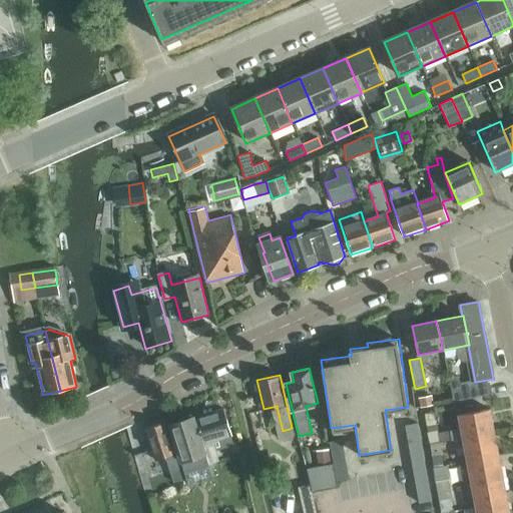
[(488,384),(452,391),(454,401),(490,394),(488,384)]
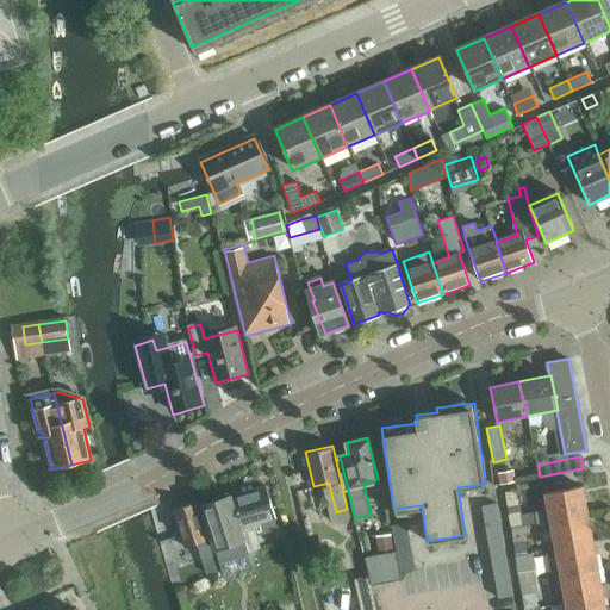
[(498,473),(500,483),(515,480),(512,471),(498,473)]
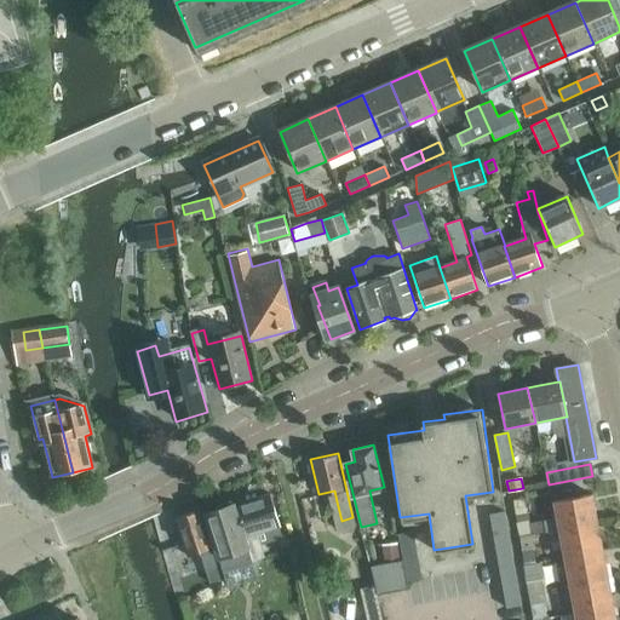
[(270,493),(237,504),(247,535),(254,561),(265,557),(257,532),(280,524),(270,493)]
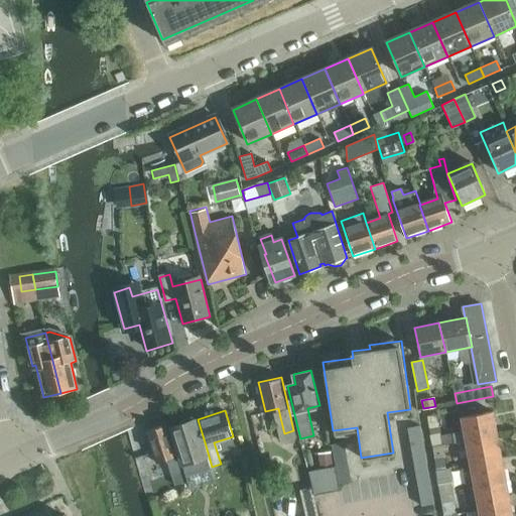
[(461,417),(464,430),(452,432),(454,443),(466,441),(497,435),(492,411),(461,417)]
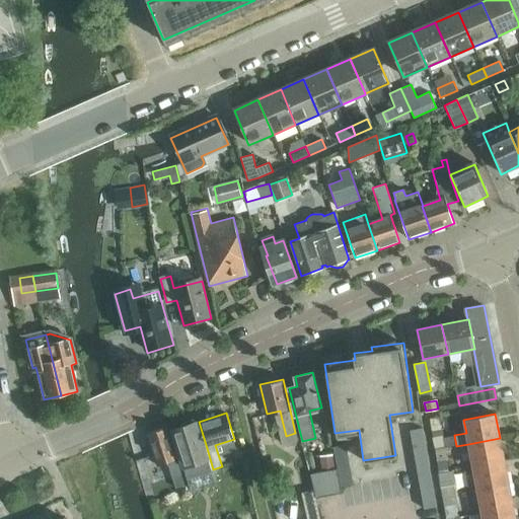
[(213,469),(207,448),(199,422),(197,423),(196,422),(171,429),(183,466),(196,462),(199,473),(213,469)]
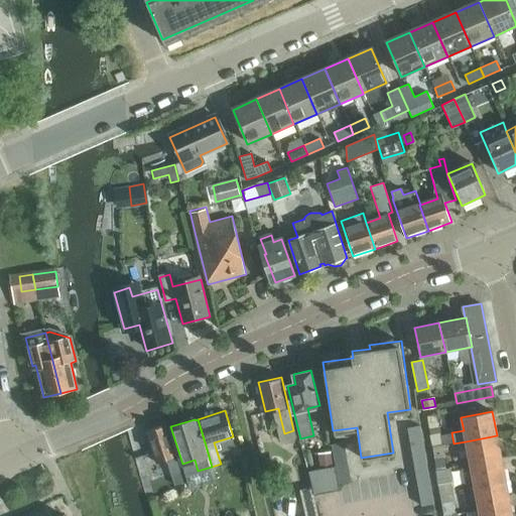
[(171,474),(180,471),(166,425),(147,431),(157,463),(167,460),(171,474)]
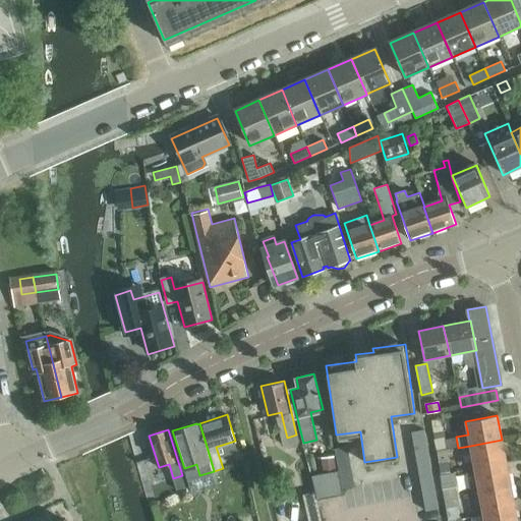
[(423,433),(411,435),(413,443),(425,442),(423,433)]
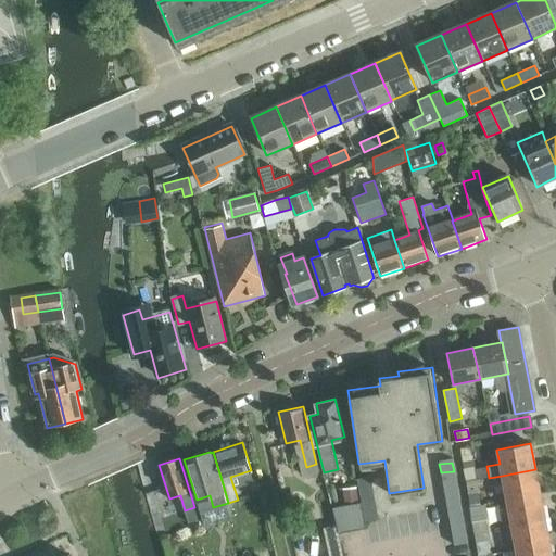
[(474,466),(463,468),(464,479),(476,477),(474,466)]
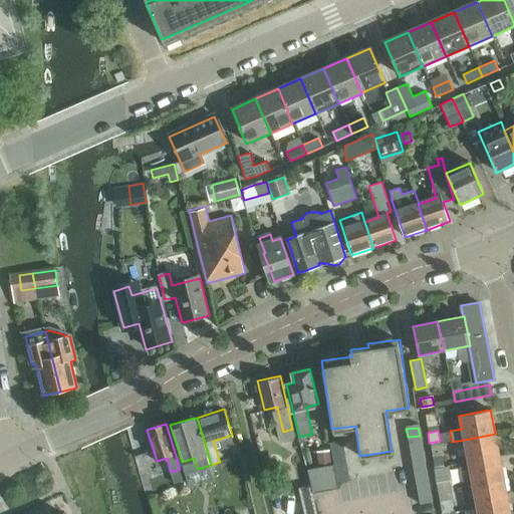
[(464,440),(468,463),(499,457),(495,434),(464,440)]
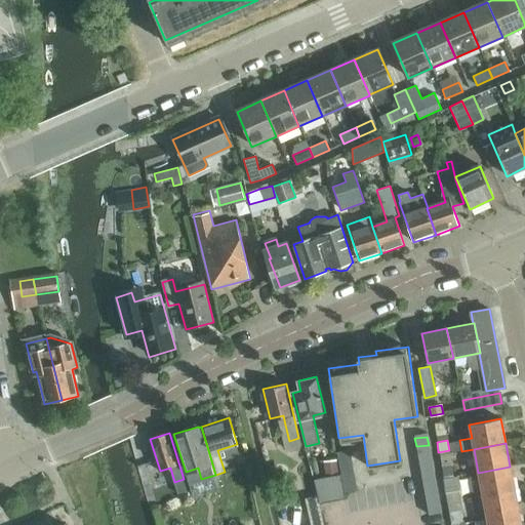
[(429,445),(416,446),(417,454),(430,452),(429,445)]
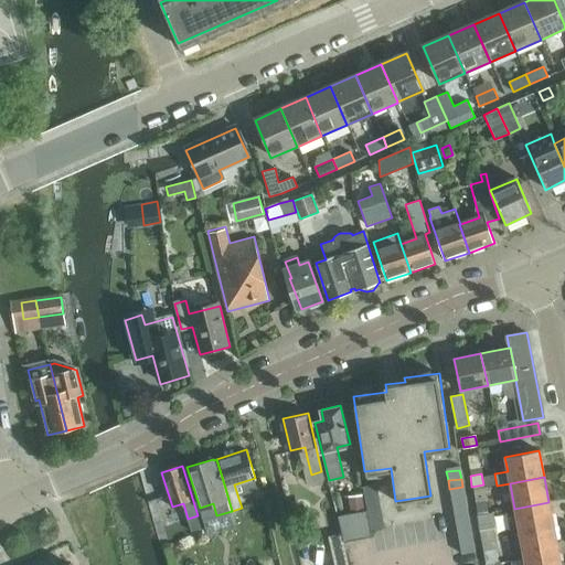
[(375,483),(362,486),(363,494),(376,492),(375,483)]
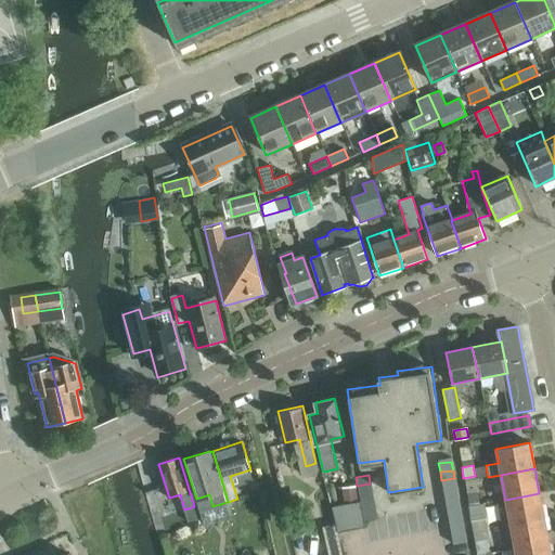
[(454,478),(441,480),(442,489),(455,487),(454,478)]
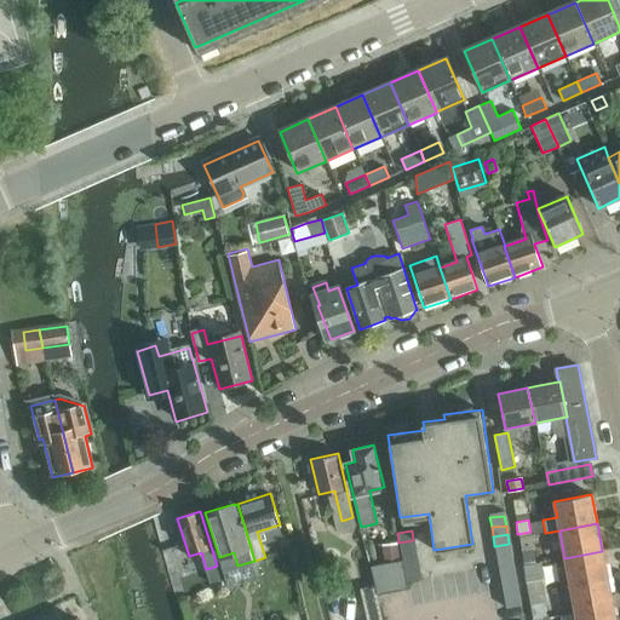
[(413,540),(399,543),(400,551),(414,549),(413,540)]
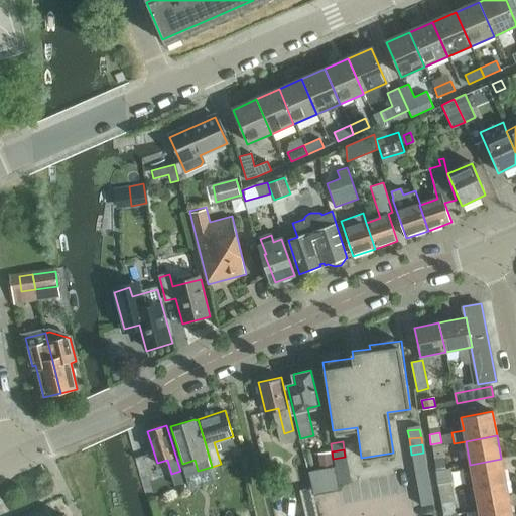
[(333,466),(331,452),(317,453),(319,467),(333,466)]
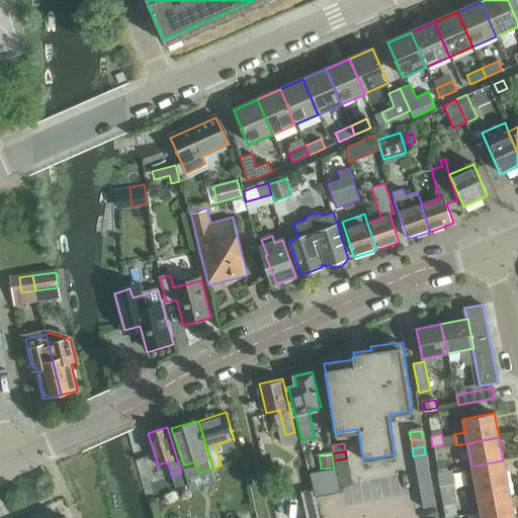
[(425,454),(413,456),(414,463),(426,462),(425,454)]
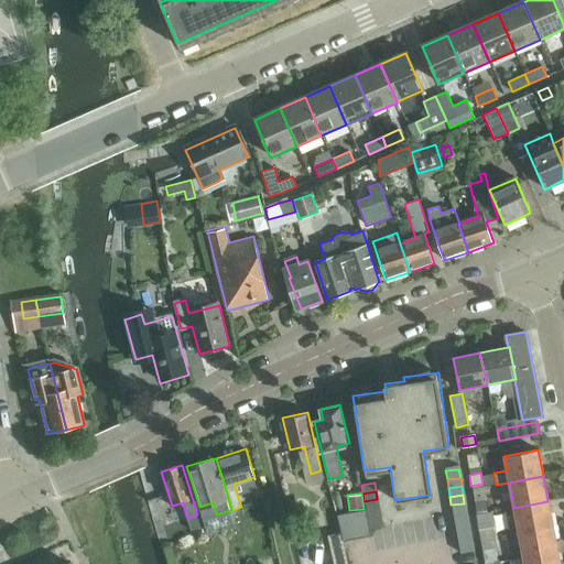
[(474,499),(475,511),(486,509),(484,498),(474,499)]
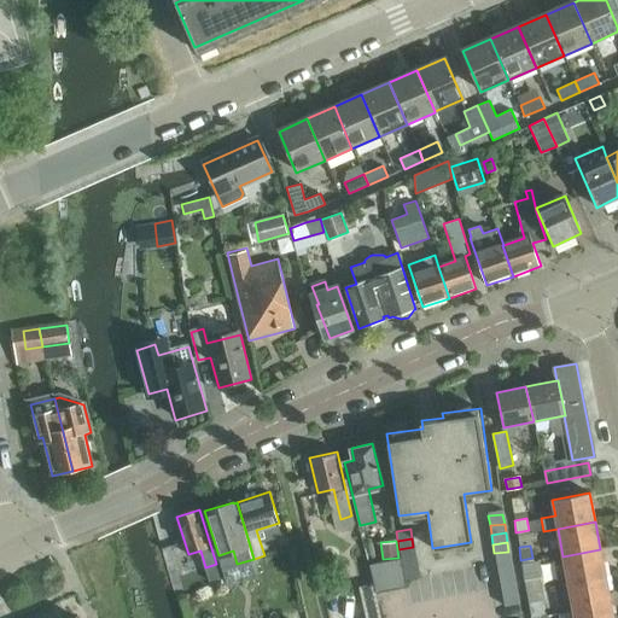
[(413,547),(398,549),(400,558),(401,559),(414,557),(413,547)]
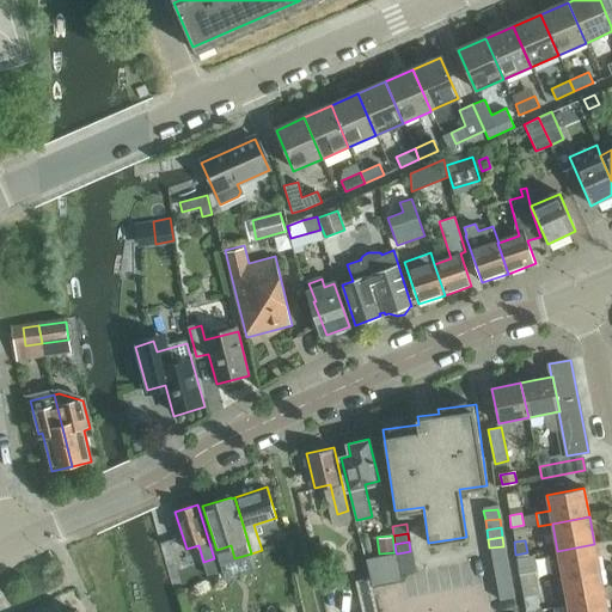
[(557,551),(562,579),(599,571),(594,544),(557,551)]
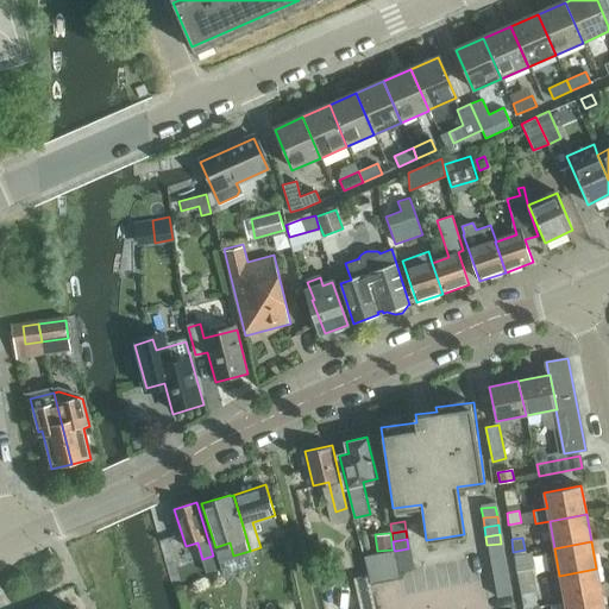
[(501,544),(487,545),(488,554),(502,552),(501,544)]
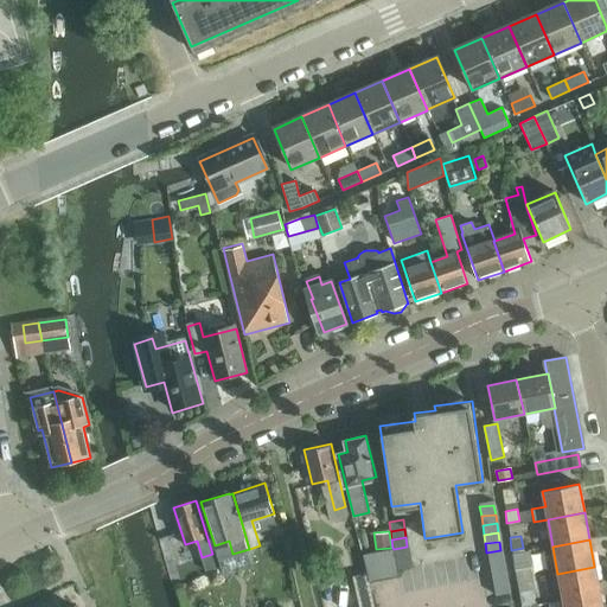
[(407,547),(394,549),(395,558),(409,556),(407,547)]
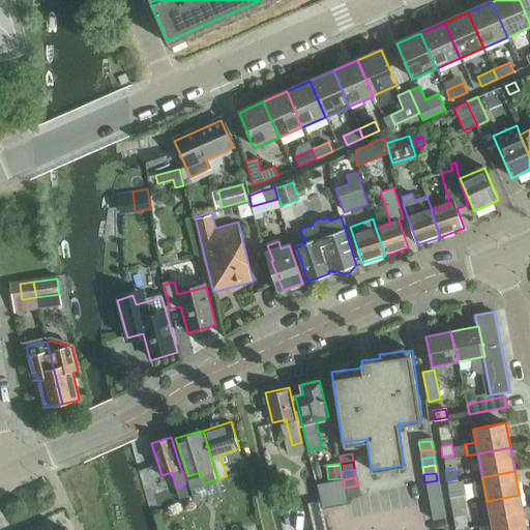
[(343,478),(342,478),(330,479),(334,504),(347,502),(346,496),(345,488),(344,479),(343,478)]
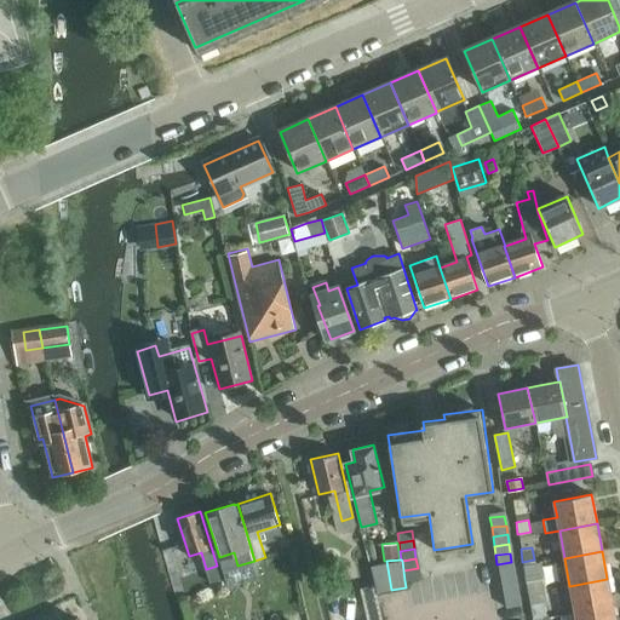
[(386,561),(369,564),(375,592),(391,590),(386,561)]
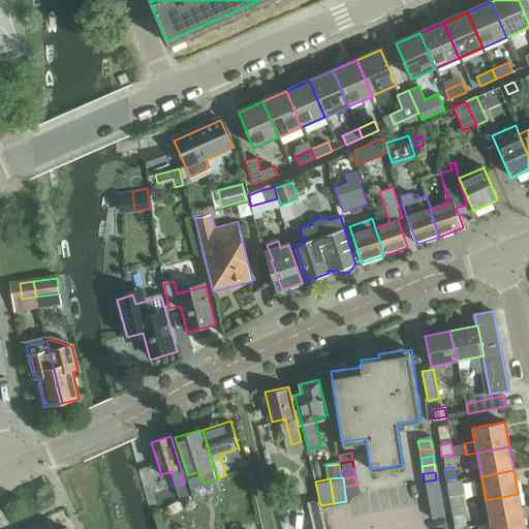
[(436,479),(424,481),(425,490),(437,488),(436,479)]
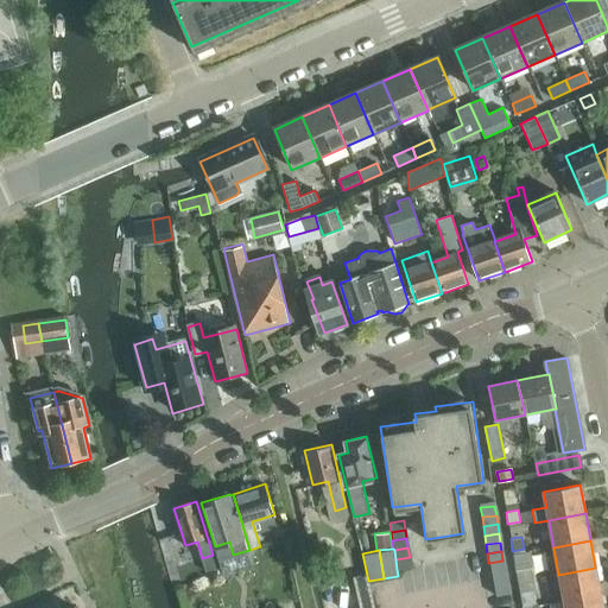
[(513,555),(515,571),(532,569),(530,552),(513,555)]
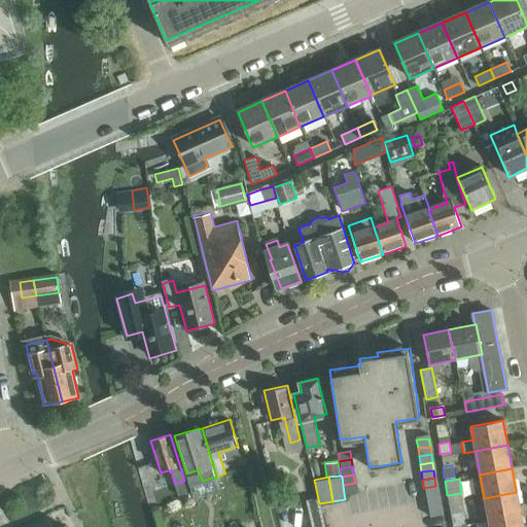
[(355,483),(343,485),(344,493),(356,491),(355,483)]
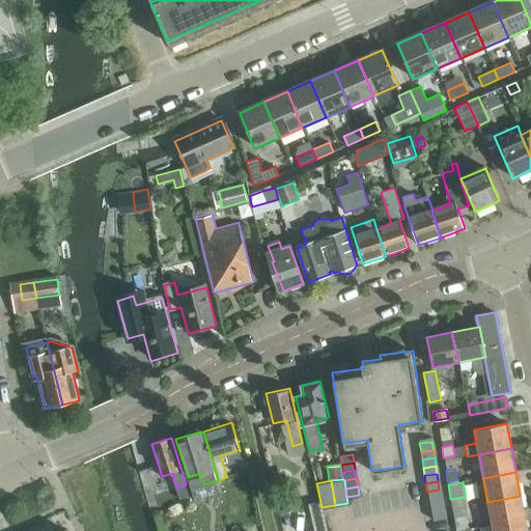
[(439,490),(426,492),(428,500),(441,498),(439,490)]
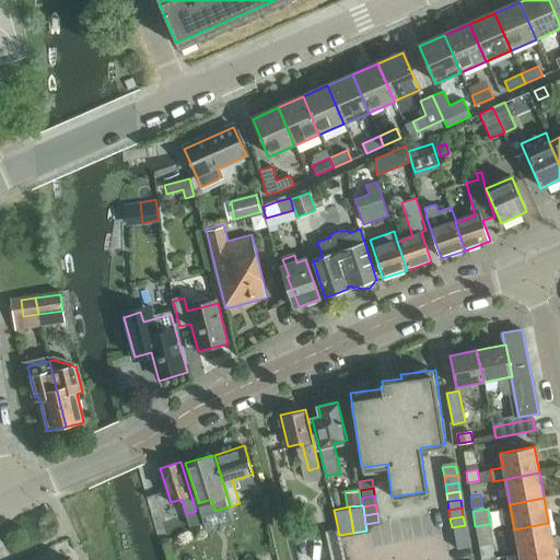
[(514,529),(520,555),(553,548),(548,523),(514,529)]
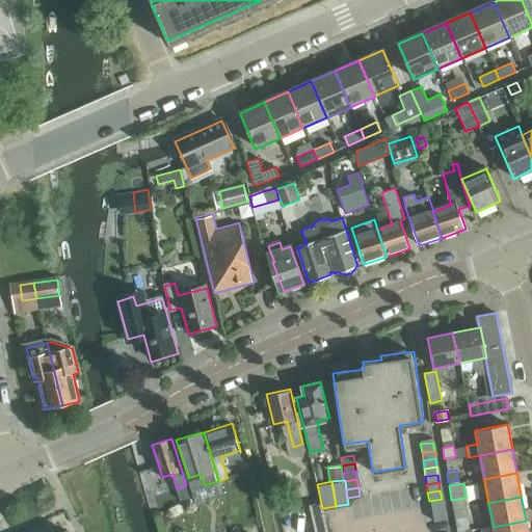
[(289,509),(286,498),(275,500),(278,512),(289,509)]
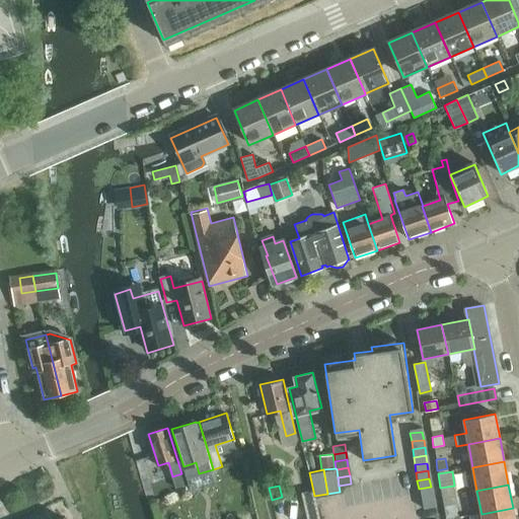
[(431,487),(419,489),(420,496),(432,495),(431,487)]
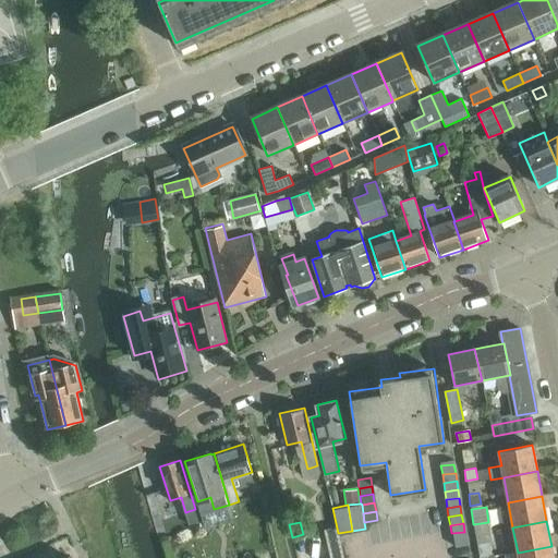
[(464,532),(451,533),(452,542),(465,540),(464,532)]
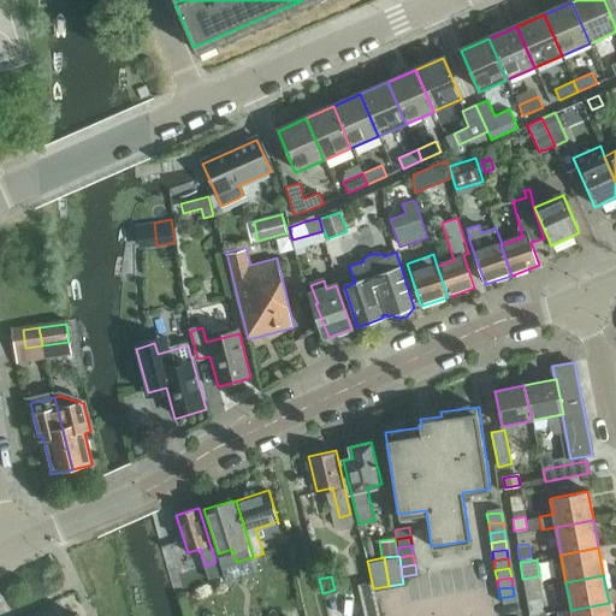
[(514,596),(499,598),(501,608),(515,605),(514,596)]
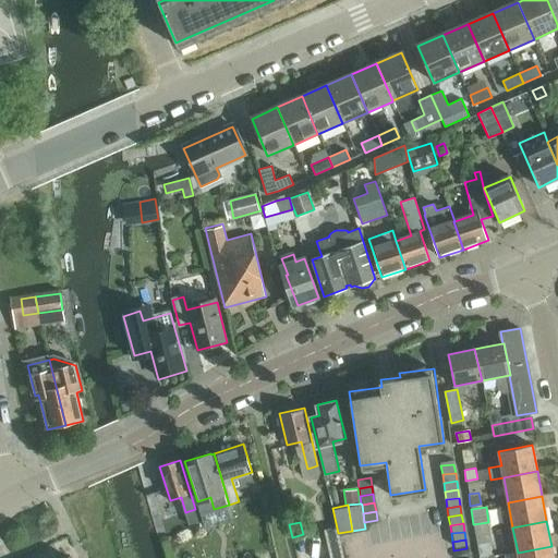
[(489,542),(476,544),(478,557),(492,555),(489,542)]
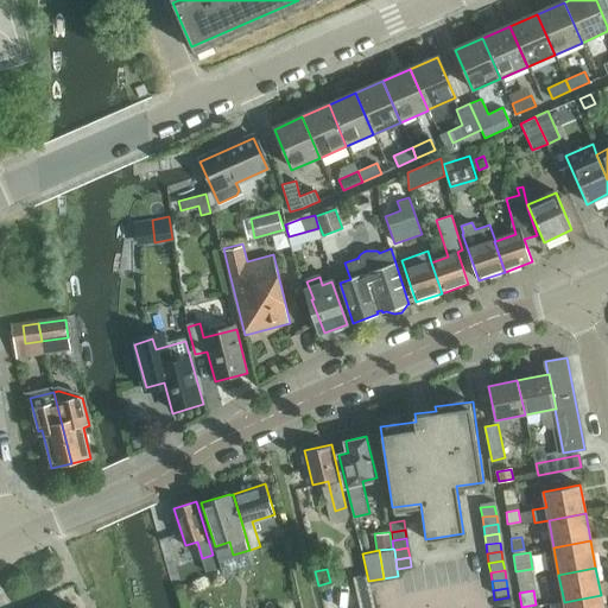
[(564,602),(564,607),(603,607),(601,595),(564,602)]
